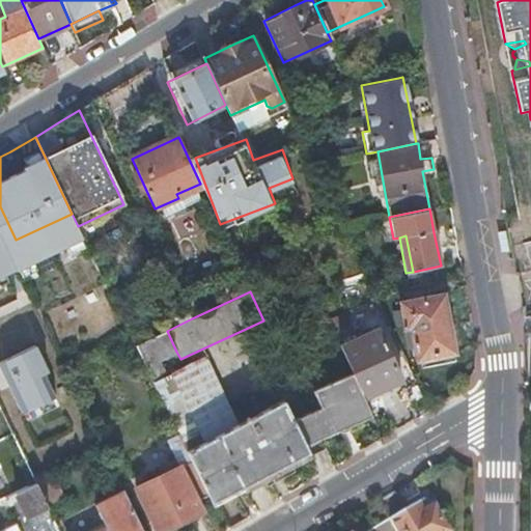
[(417,360),(454,353),(450,331),(443,294),(400,302),(406,328),(411,327),(417,360)]
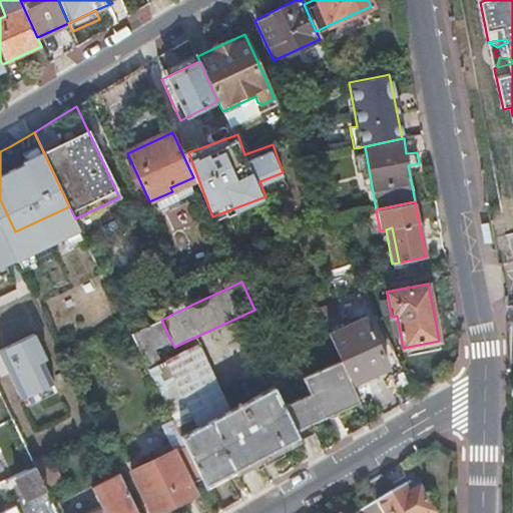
[(364,317),(327,335),(339,362),(351,386),(374,375),(389,368),(364,317)]
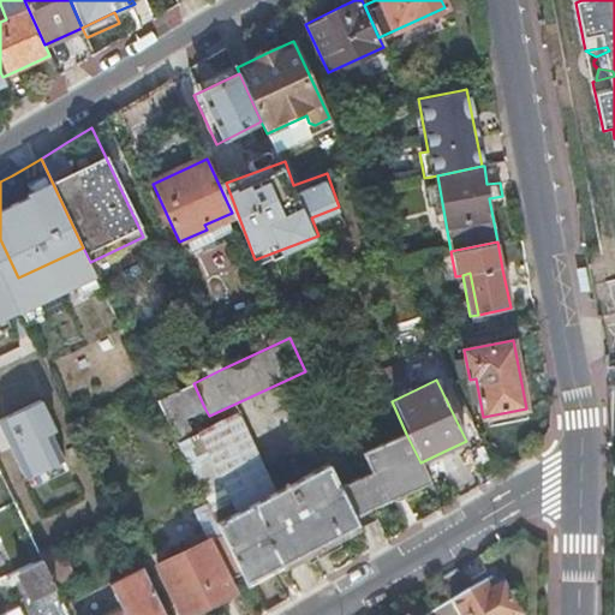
[(204,407),(193,383),(156,401),(168,424),(181,418),(204,407)]
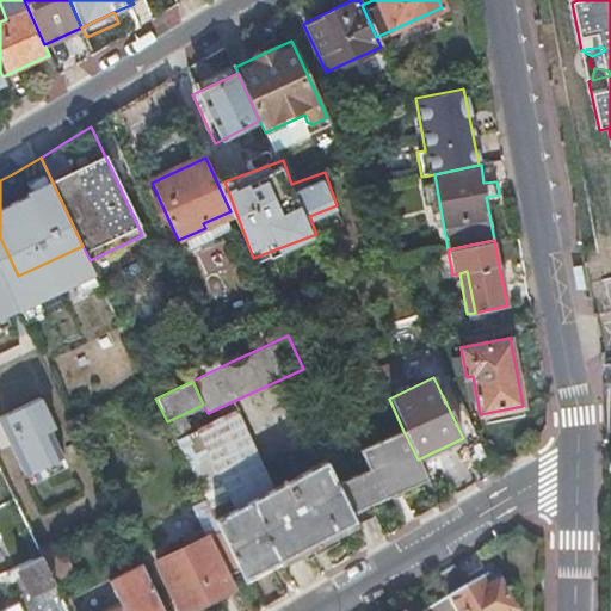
[(0,436),(39,516),(87,492),(42,401),(0,420),(0,436)]
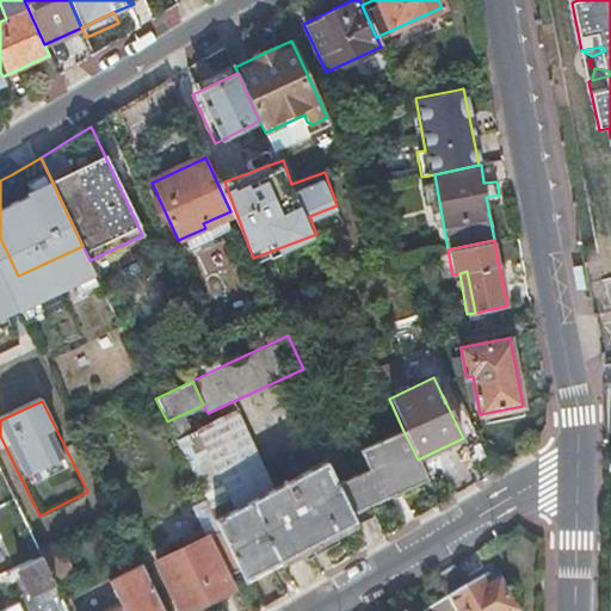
[(251,503),(273,489),(233,414),(213,425),(251,503)]
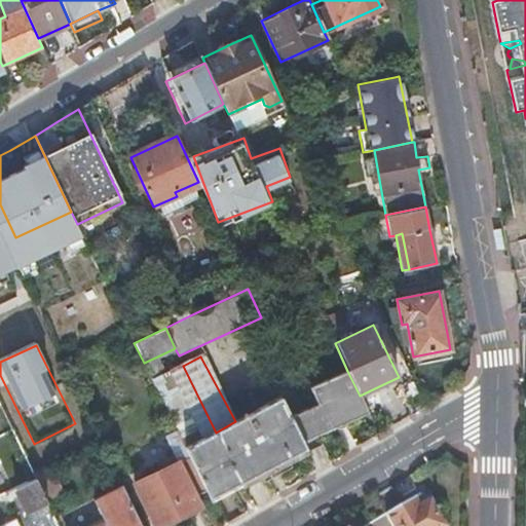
[(153,381),(163,376),(155,358),(144,363),(153,381)]
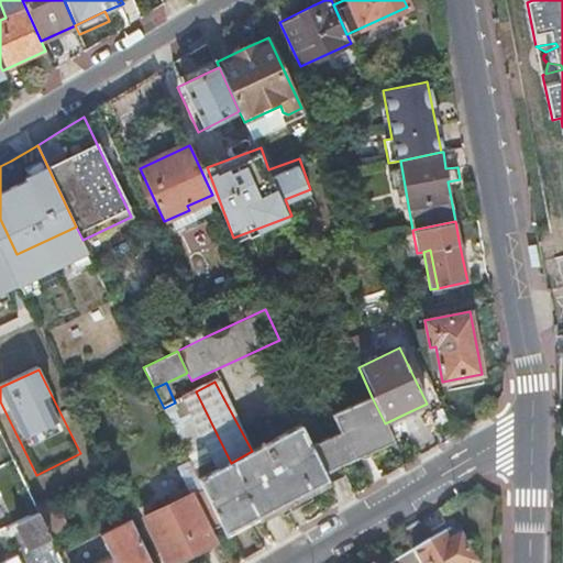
[(199,479),(231,463),(196,392),(175,403),(164,408),(190,463),(199,479)]
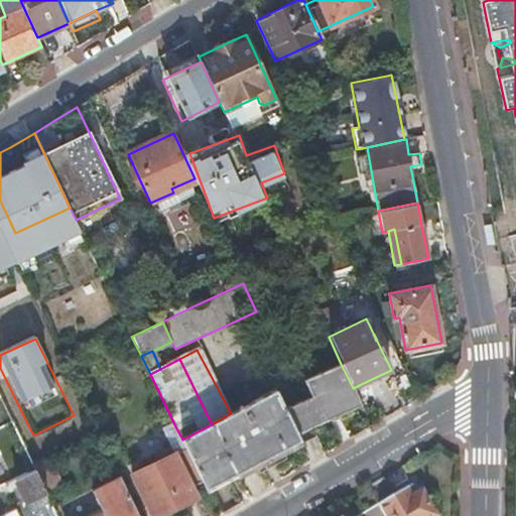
[(337,415),(360,404),(353,388),(341,364),(303,381),(310,398),(299,403),(310,427),(337,415)]
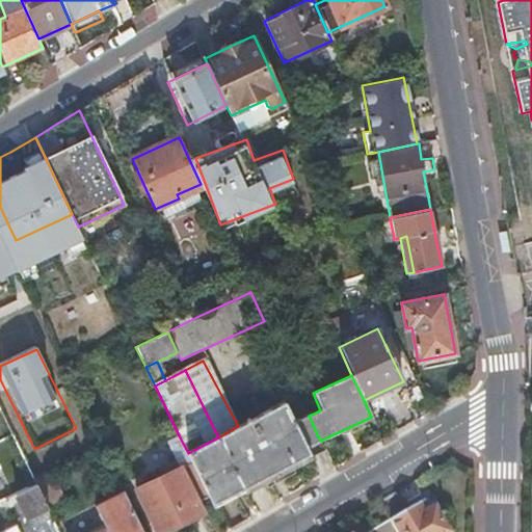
[(307,447),(320,441),(309,416),(292,423),(283,402),(238,426),(218,437),(245,493),(288,471),(313,458),(307,447)]
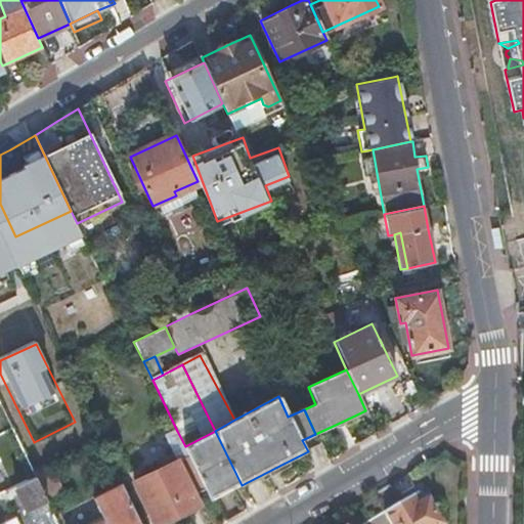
[(36,478),(33,471),(17,440),(14,434),(13,430),(3,434),(27,482),(36,478)]
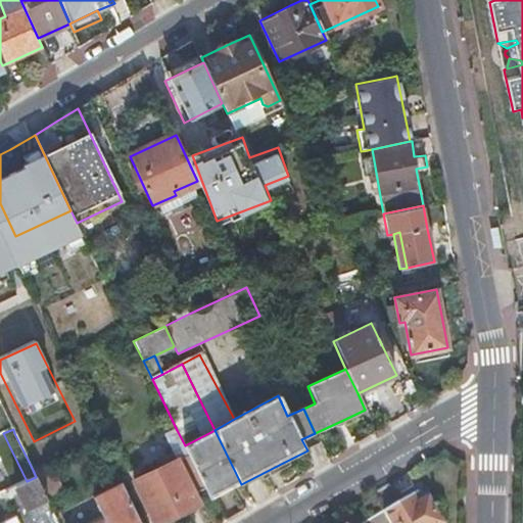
[(14,433),(17,439),(24,436),(21,430),(14,433)]
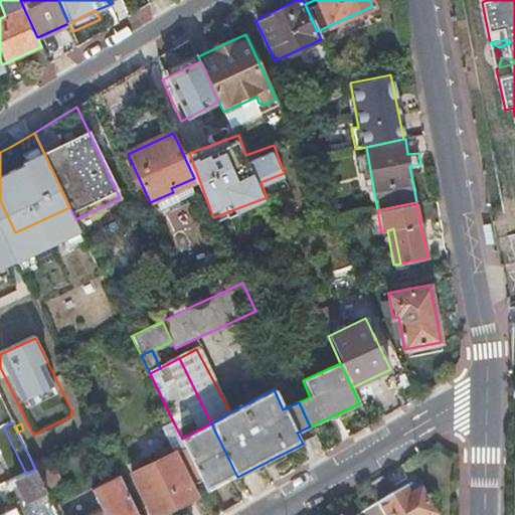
[(188,453),(182,439),(174,423),(154,434),(152,441),(162,460),(176,453),(179,458),(188,453)]
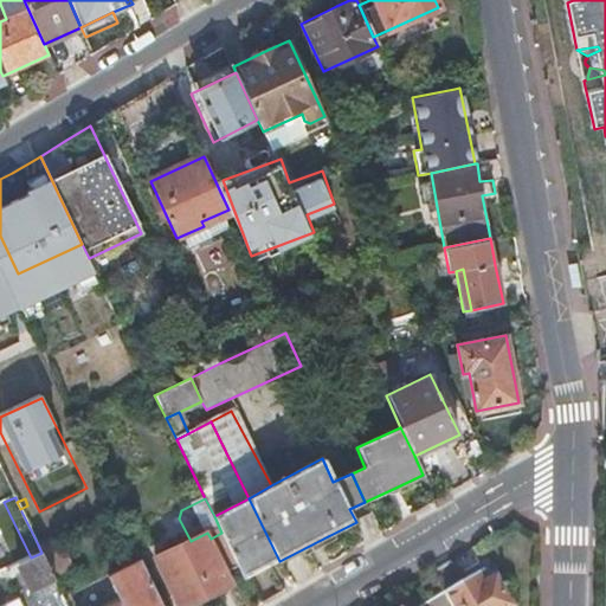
[(245,579),(279,561),(249,498),(214,516),(221,533),(239,567),(245,579)]
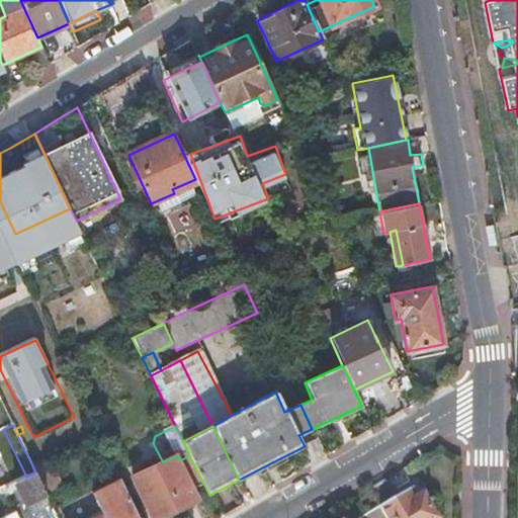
[(194,490),(204,485),(189,455),(180,460),(177,455),(163,462),(133,478),(153,517),(158,517),(192,501),(198,498),(194,490)]
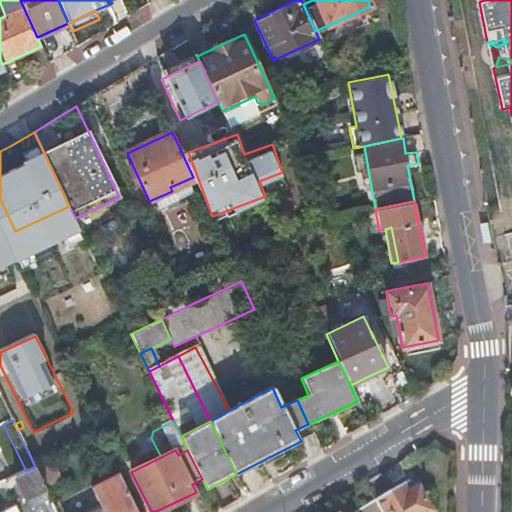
[(46,490),(35,467),(26,471),(6,481),(10,488),(18,483),(27,500),(32,497),(46,490)]
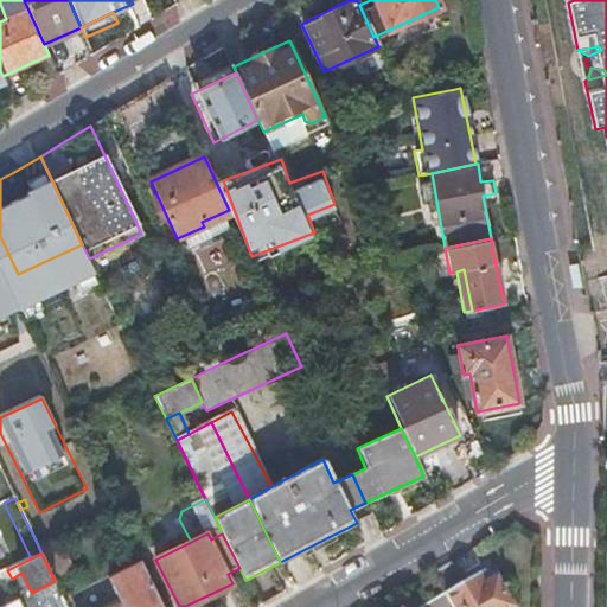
[(164,606),(142,562),(110,577),(122,604),(115,606),(164,606)]
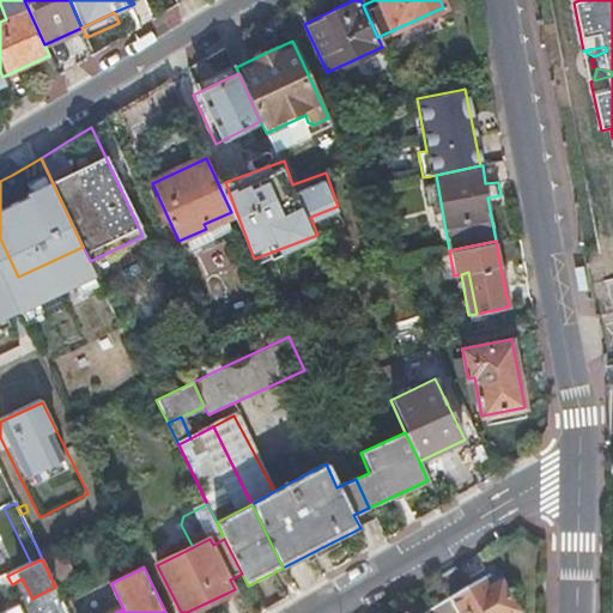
[(425,612),(521,612),(502,581),(483,594),(478,586),(461,594),(449,572),(439,578),(429,584),(441,604),(425,612)]
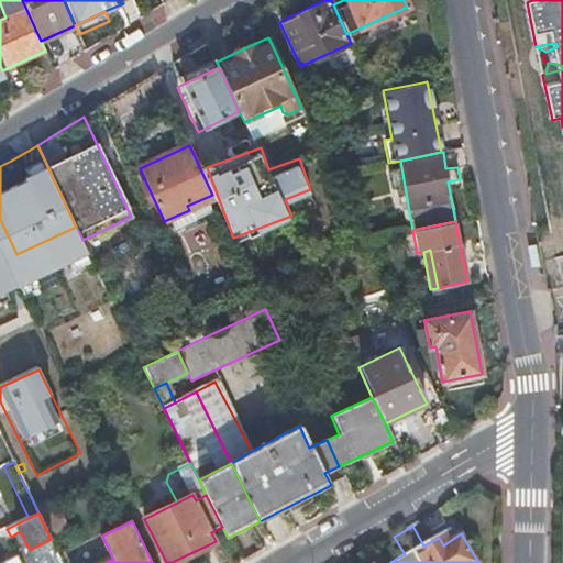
[(20,554),(30,550),(20,531),(11,537),(13,542),(20,554)]
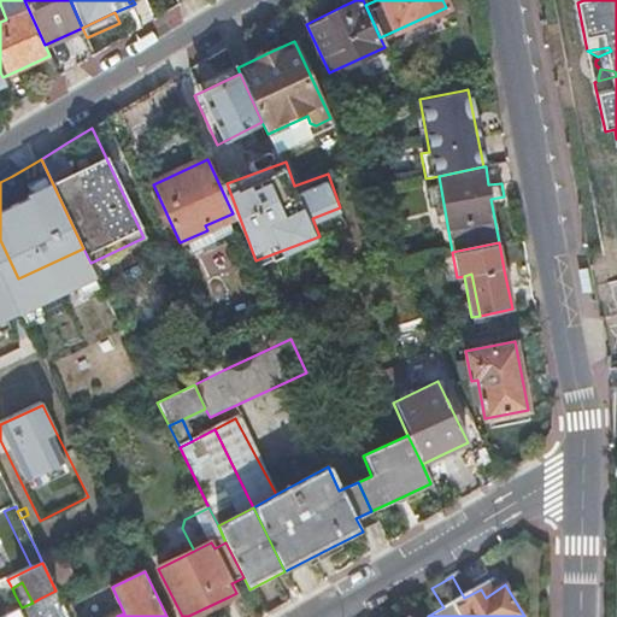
[(56,591),(39,599),(45,611),(62,603),(56,591)]
